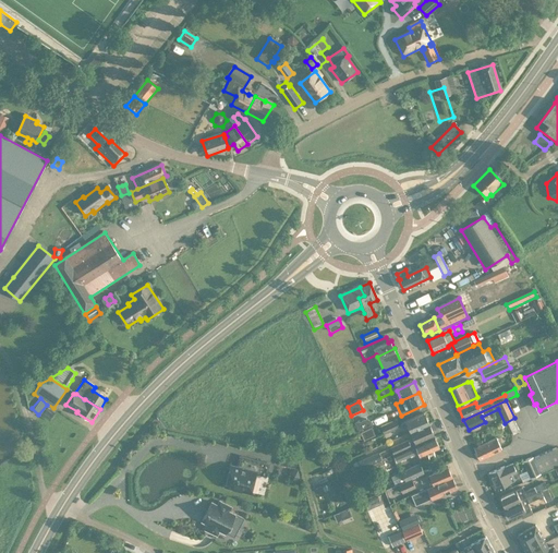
[(411,434),(428,425),(424,416),(400,425),(402,431),(408,429),(411,434)]
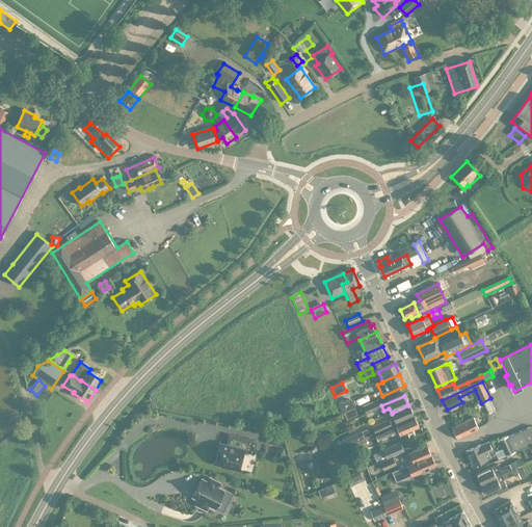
[(343,403),(341,402),(339,403),(343,413),(354,407),(352,401),(349,400),(343,403)]
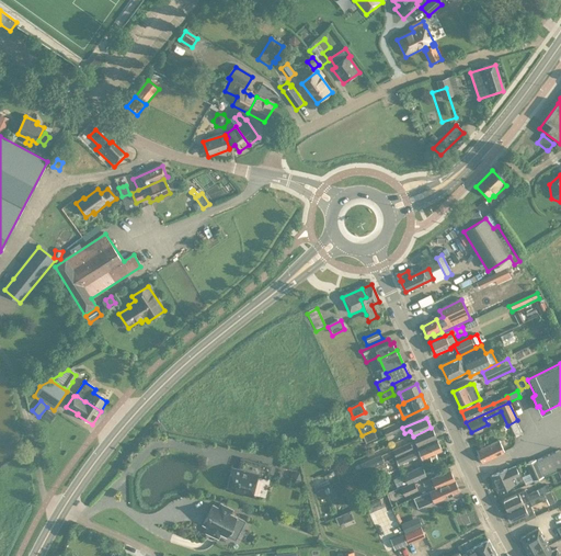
[(399,424),(382,431),(386,438),(401,431),(399,424)]
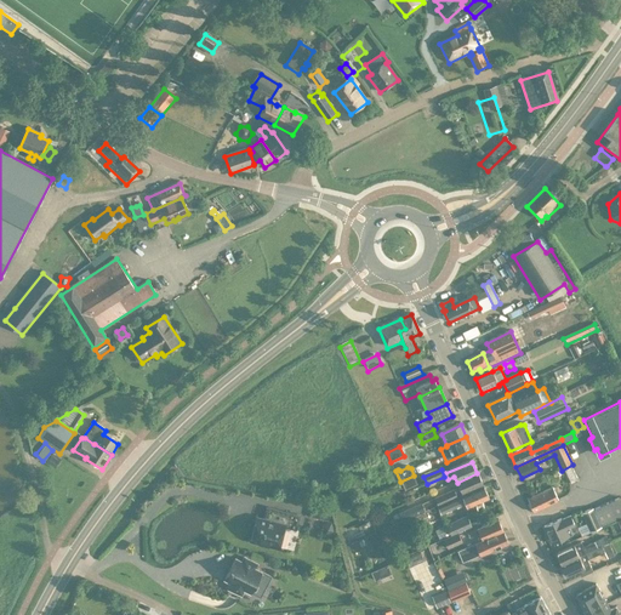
[(460,489),(454,491),(454,490),(434,499),(438,507),(457,499),(456,497),(483,485),(477,473),(457,483),(460,489)]
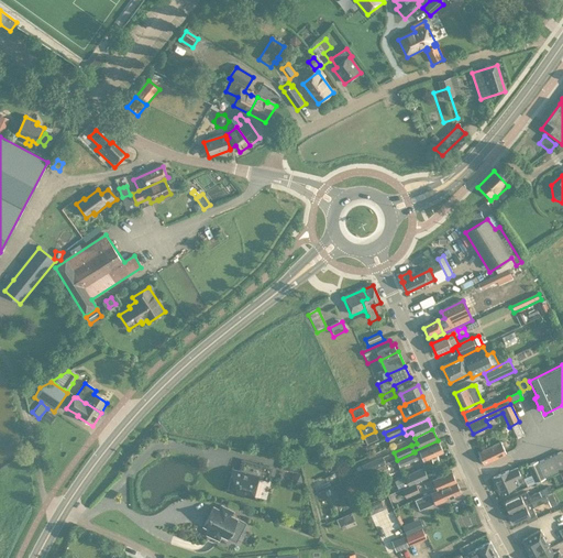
[(378,441),(375,433),(363,438),(367,446),(378,441)]
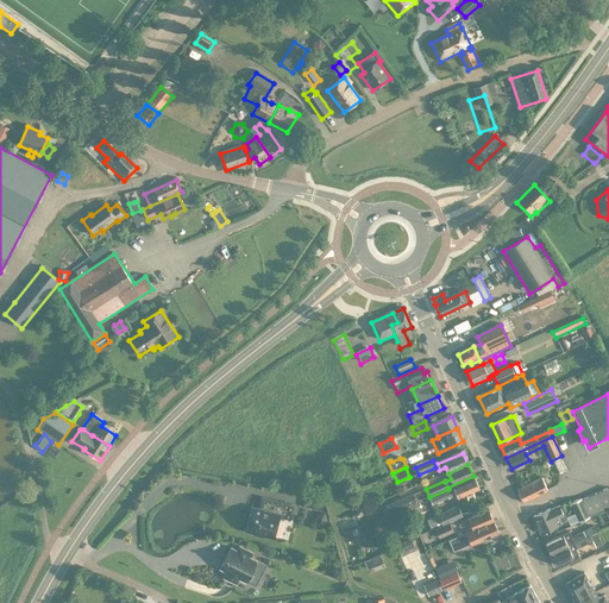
[(449,489),(429,497),(428,497),(432,506),(457,495),(459,498),(478,490),(473,478),(449,489)]
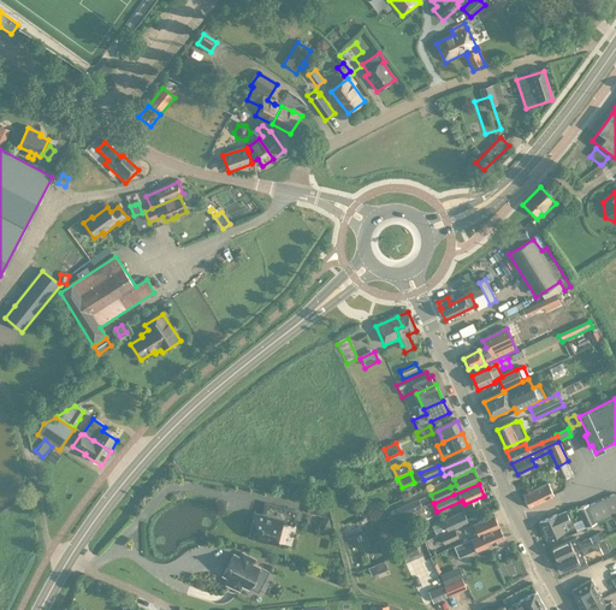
[(529,510),(555,498),(549,485),(523,497),(529,510)]
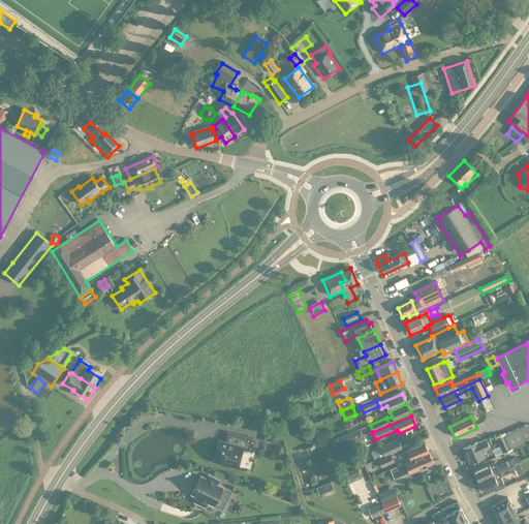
[(528,424),(505,434),(512,451),(528,442),(528,424)]
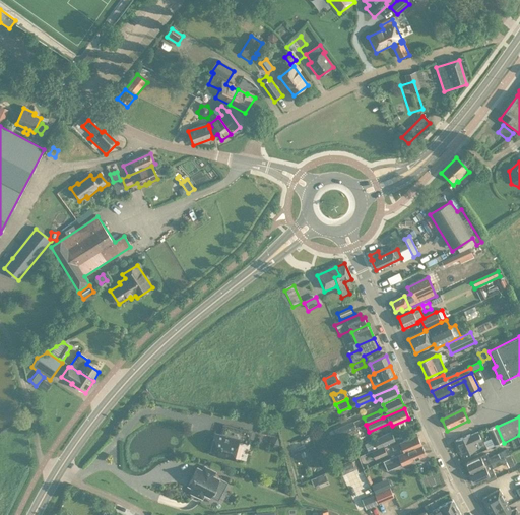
[(355,429),(352,423),(334,431),(337,437),(355,429)]
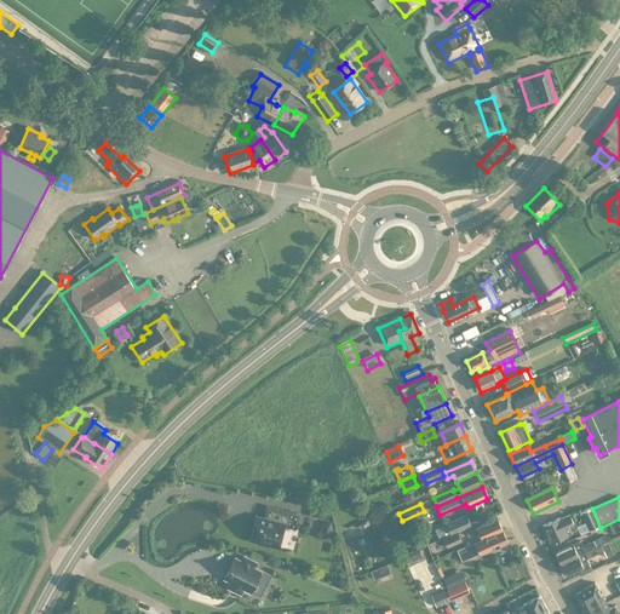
[(329,511),(313,508),(310,517),(328,521),(329,511)]
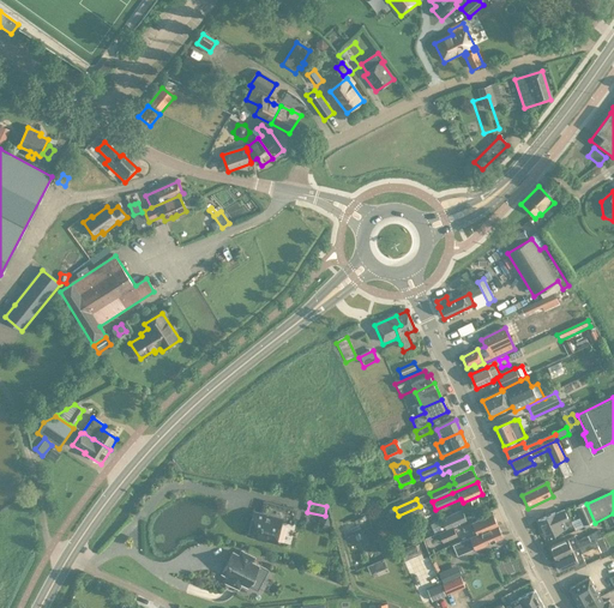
[(262,516),(258,515),(254,513),(248,536),(276,543),(282,522),(293,524),(295,512),(264,504),(262,516)]
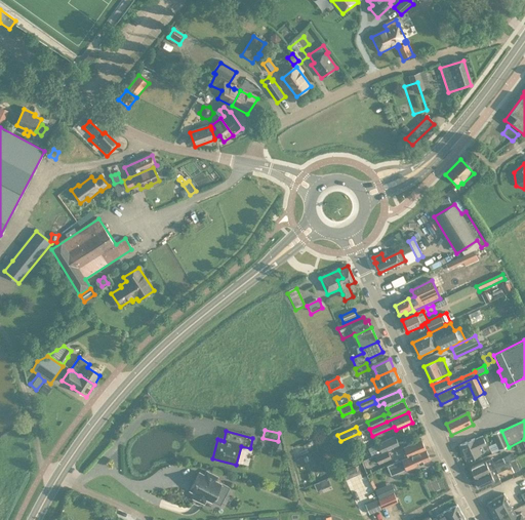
[(509,447),(501,431),(492,435),(499,451),(509,447)]
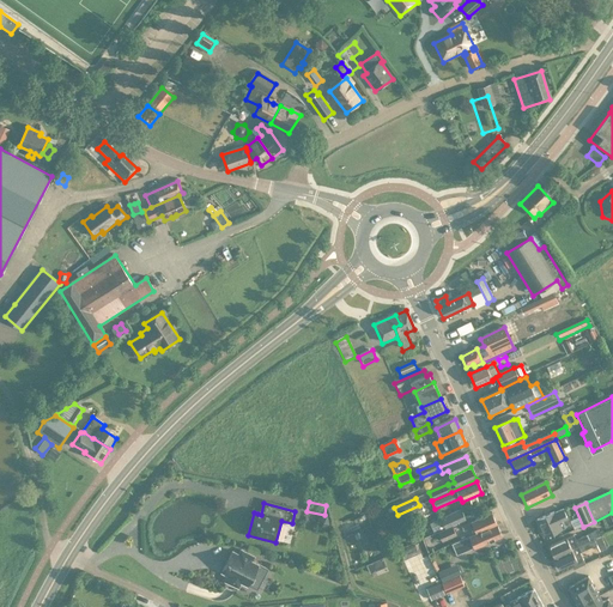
[(439,520),(441,521),(430,526),(435,535),(438,534),(453,528),(453,527),(466,522),(461,510),(439,520)]
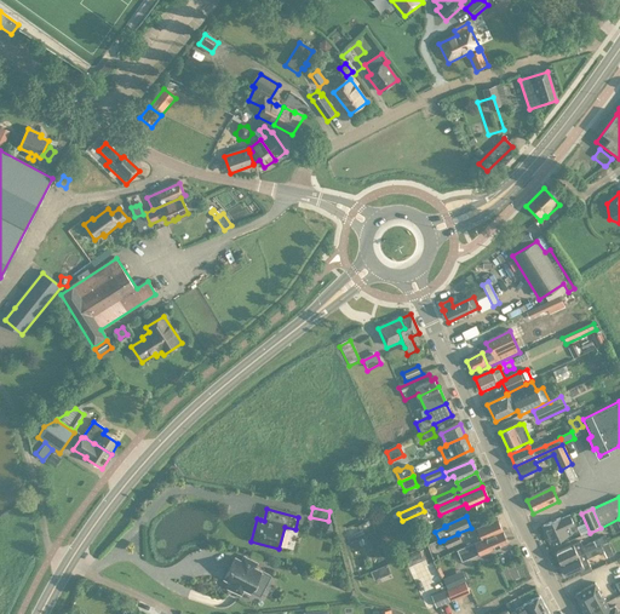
[(561,520),(543,528),(546,537),(546,539),(547,543),(550,544),(551,545),(568,537),(570,535),(568,529),(574,526),(569,517),(561,521),(561,520)]
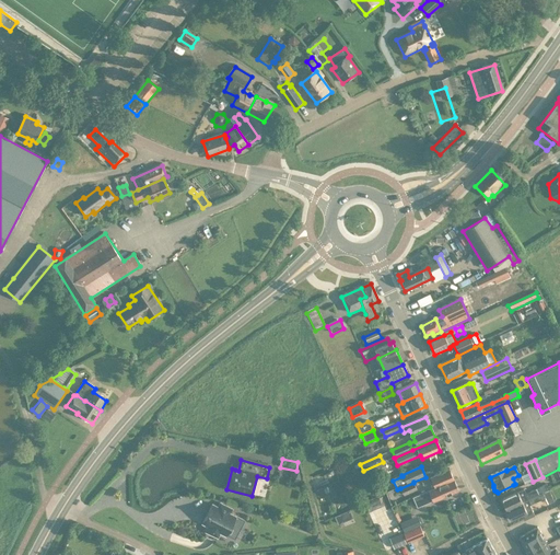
[(421,482),(423,487),(433,483),(435,488),(454,481),(448,470),(421,482)]
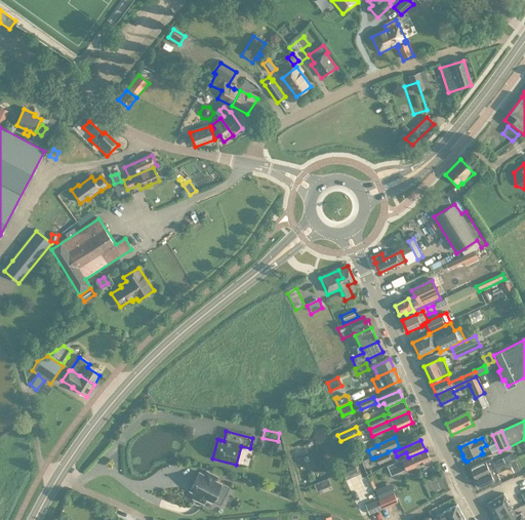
[(401,461),(402,462),(388,468),(392,477),(408,470),(430,461),(426,450),(408,457),(401,461)]
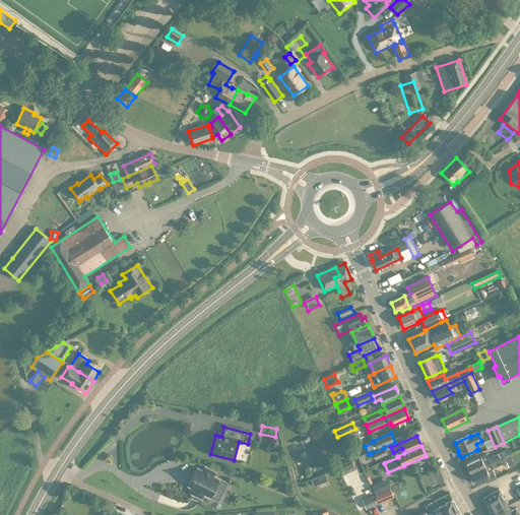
[(384,448),(372,453),(375,461),(387,456),(384,448)]
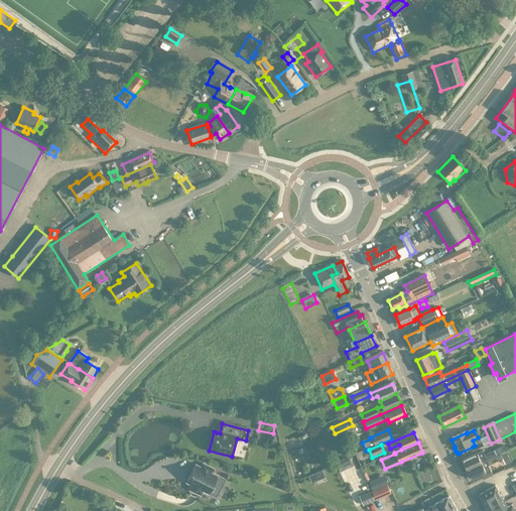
[(483,452),(477,455),(462,462),(467,472),(500,457),(500,456),(502,455),(500,449),(485,456),(483,452)]
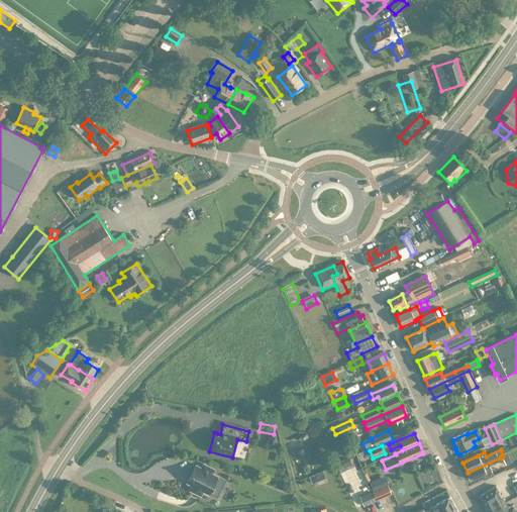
[(507,454),(501,457),(468,473),(472,482),(482,478),(484,482),(494,477),(489,468),(497,465),(503,461),(506,467),(512,464),(507,454)]
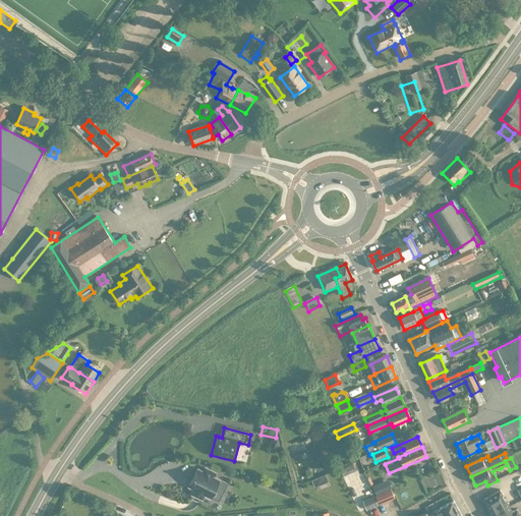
[(408,478),(414,476),(410,467),(404,469),(408,478)]
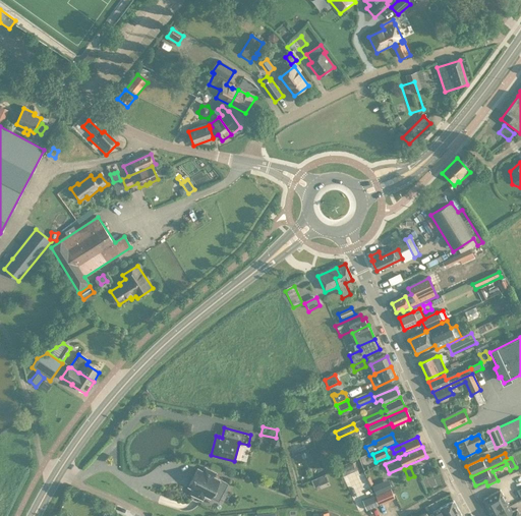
[(214,478),(216,474),(205,469),(204,472),(197,469),(188,488),(193,491),(193,492),(192,494),(193,495),(194,496),(197,498),(196,498),(203,501),(205,497),(210,499),(214,491),(222,495),(227,485),(214,478)]
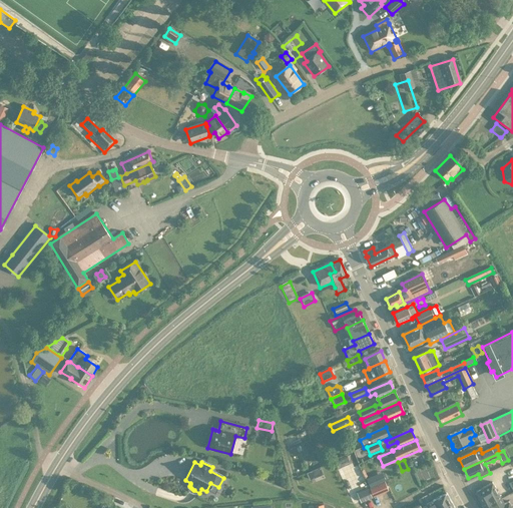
[(385,482),(369,489),(374,498),(389,491),(385,482)]
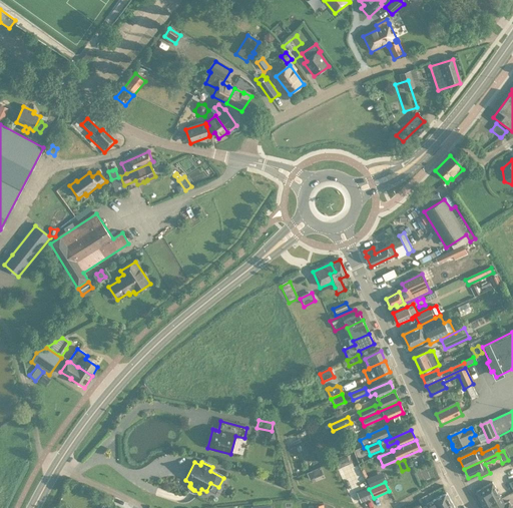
[(512,507),(510,502),(505,505),(494,484),(476,493),(477,496),(475,497),(480,507),(512,507)]
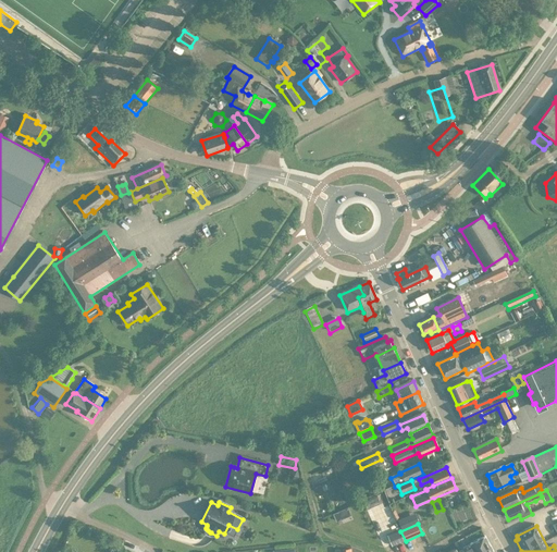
[(392,548),(404,542),(399,531),(387,537),(392,548)]
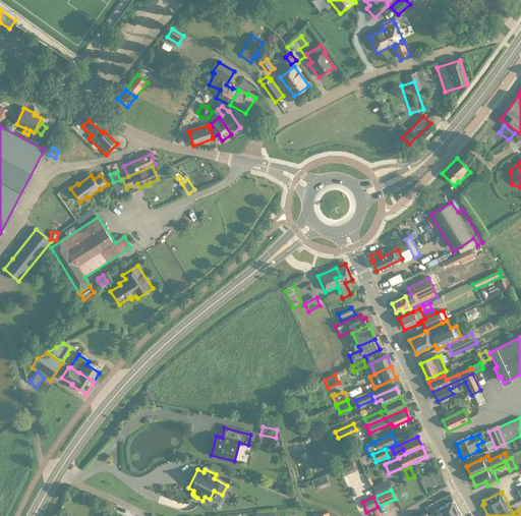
[(440,510),(432,514),(430,515),(451,515),(458,511),(453,502),(440,510)]
